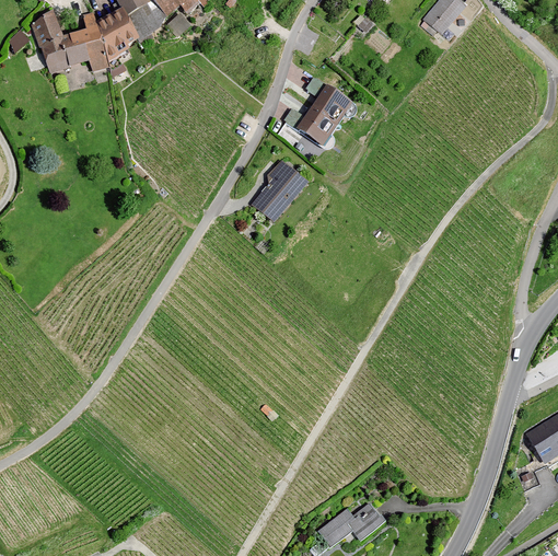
[(149,1),(148,0),(117,0),(121,8),(125,13),(149,1)]
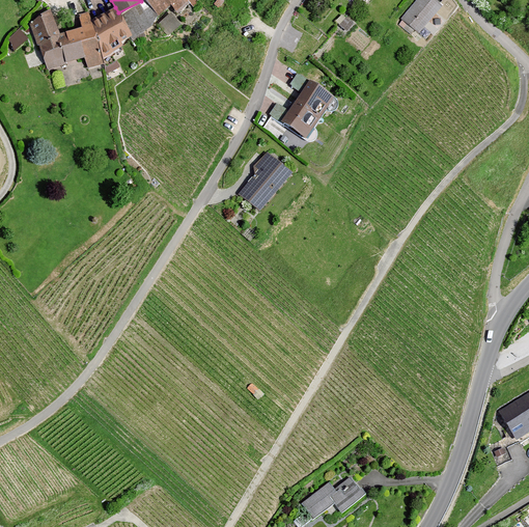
[(145,0),(158,15),(173,0),(145,0)]
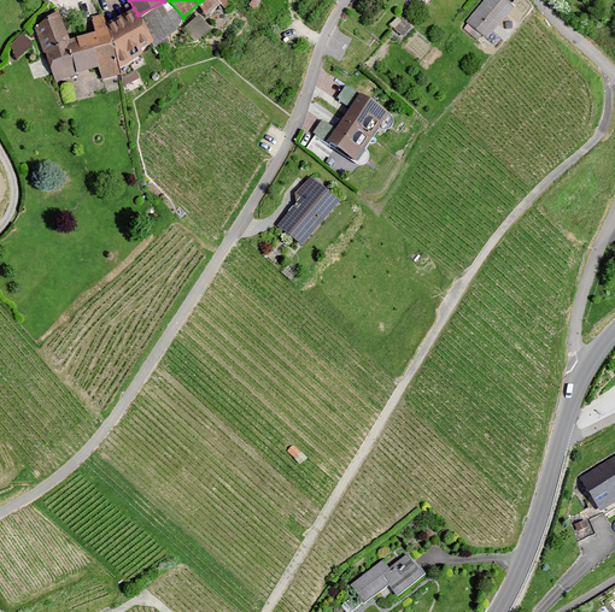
[(514,5),(508,0),(484,0),(468,18),(487,35),(514,5)]
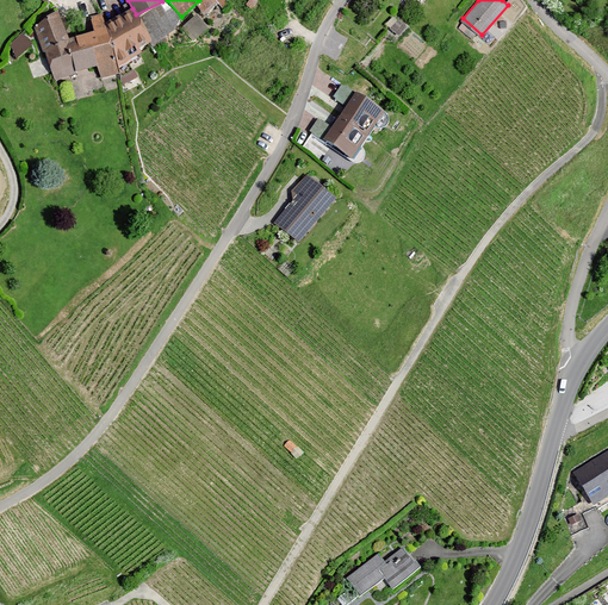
[(199,7),(185,19),(198,32),(211,20),(199,7)]
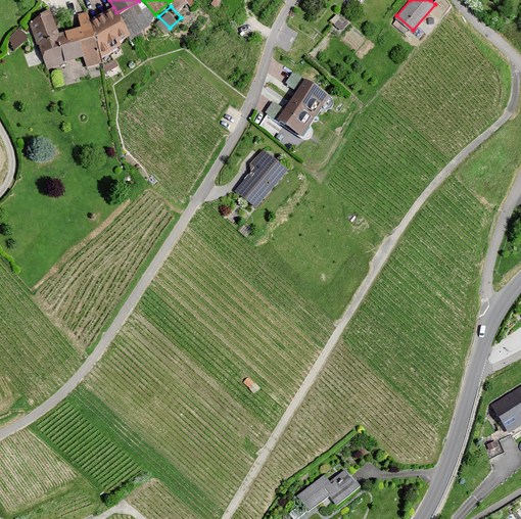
[(58,32),(50,7),(31,20),(47,66),(83,55),(86,65),(101,60),(100,55),(91,19),(88,10),(79,11),(81,26),(58,32)]
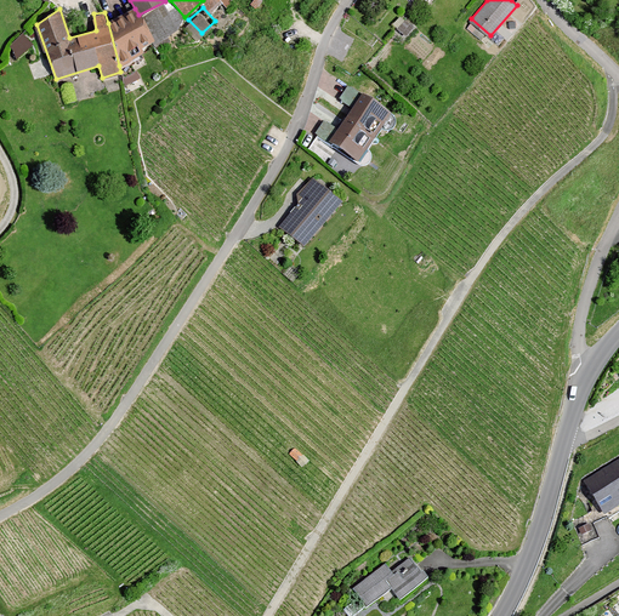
[(138,15),(135,9),(108,23),(119,66),(143,52),(141,47),(152,41),(138,15)]
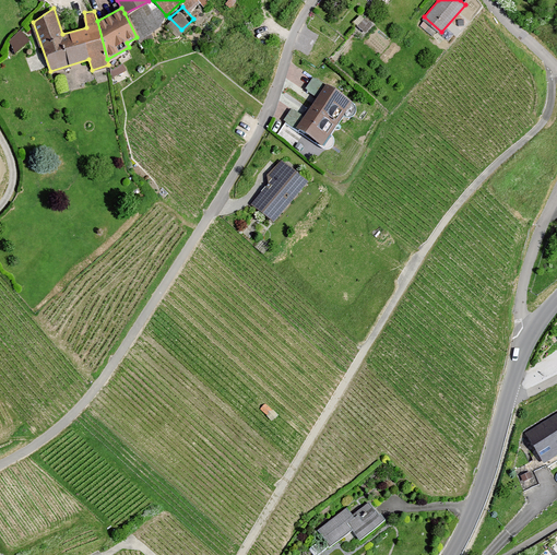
[(11,31),(16,44),(32,38),(26,24),(11,31)]
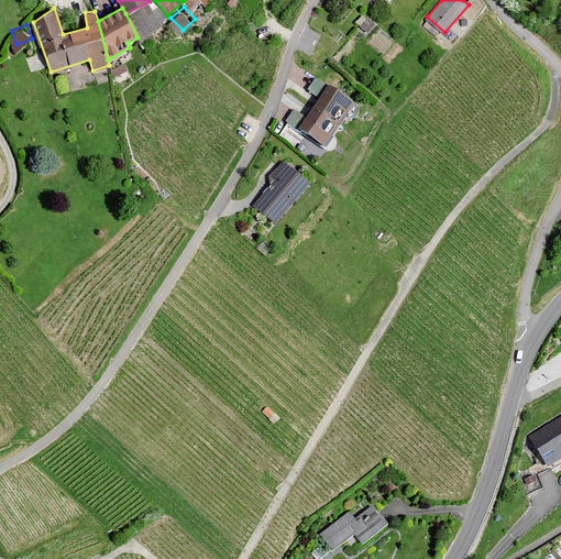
[(319,70),(310,83),(320,90),(329,77),(319,70)]
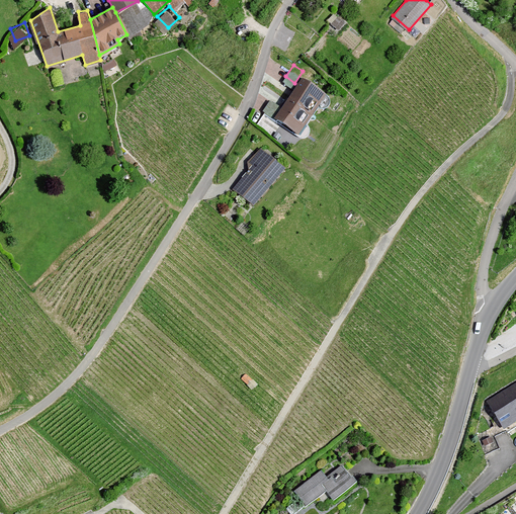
[(325,95),(302,78),(273,117),(297,134),(325,95)]
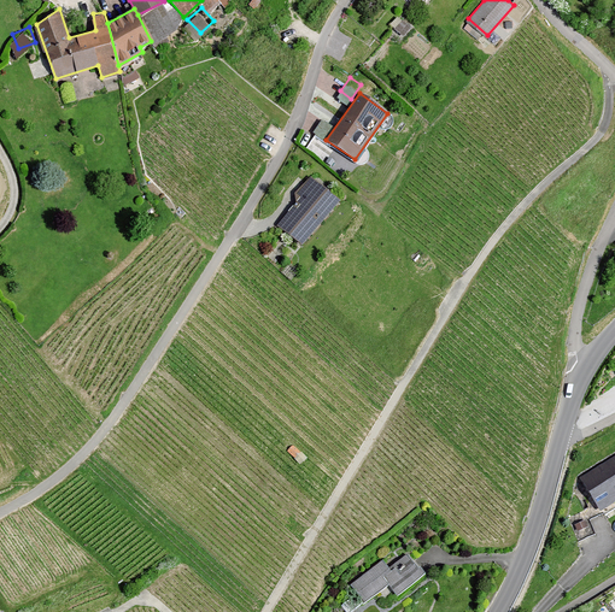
[(317,127),(329,133),(337,119),(324,112),(317,127)]
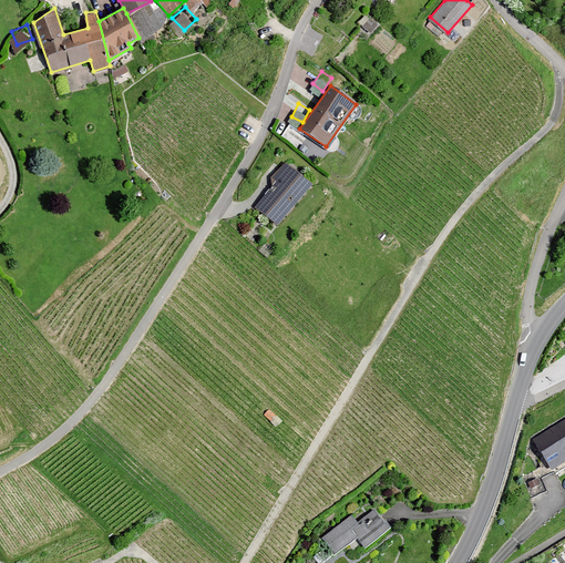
[(311,185),(286,161),(271,176),(274,185),(256,205),(276,224),(311,185)]
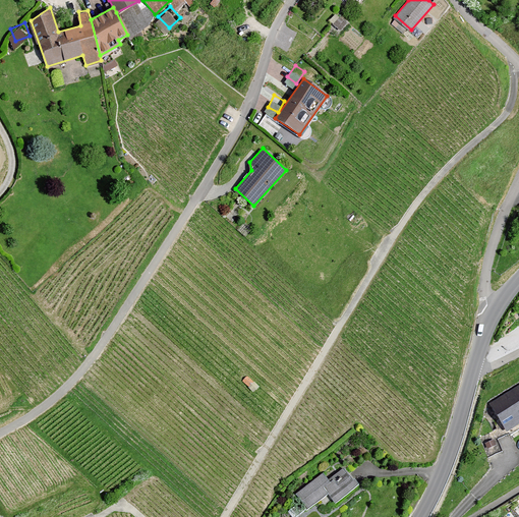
[(518,381),(487,401),(504,428),(518,418),(518,381)]
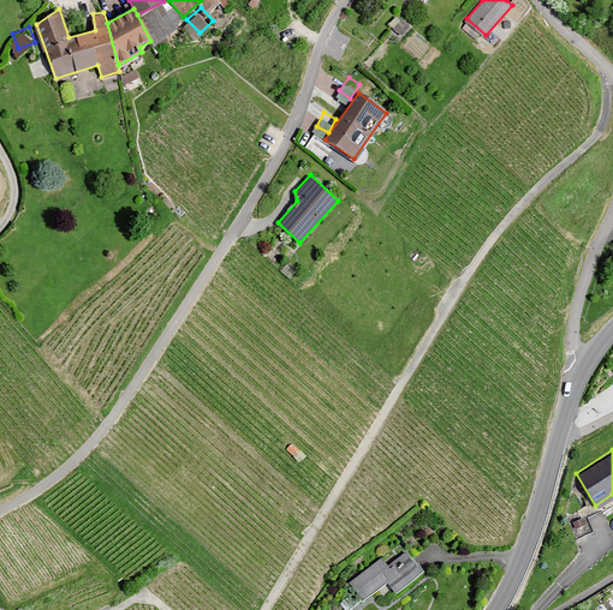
[(382,564),(376,556),(344,582),(358,600),(382,581),(391,592),(418,569),(403,549),(382,564)]
